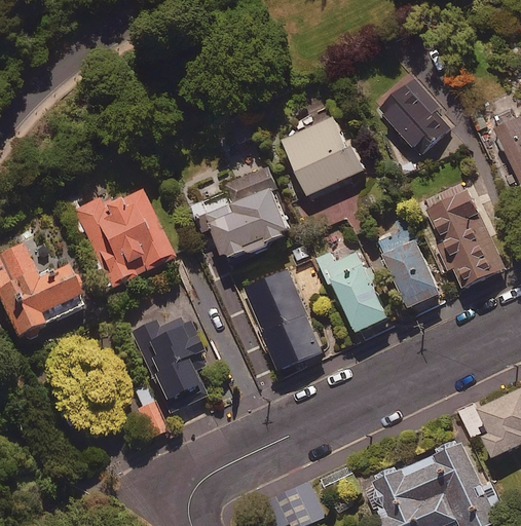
[(379,108),(400,132),(394,137),(401,144),(407,140),(419,154),(450,126),(409,81),(379,108)]
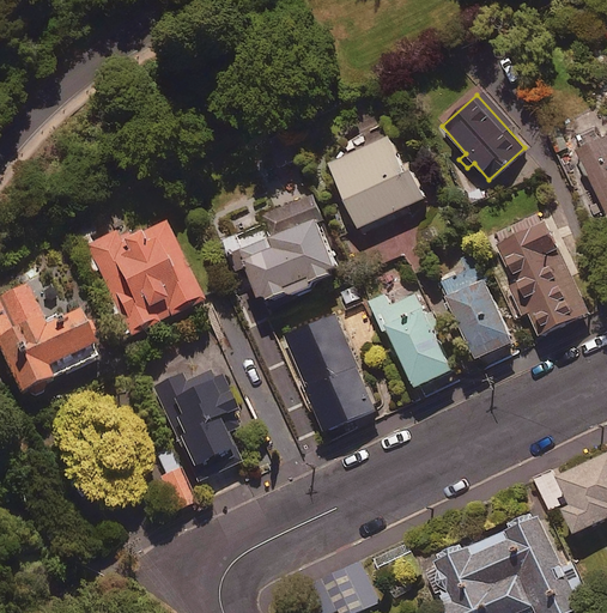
[(606,134),(575,150),(606,220),(606,134)]
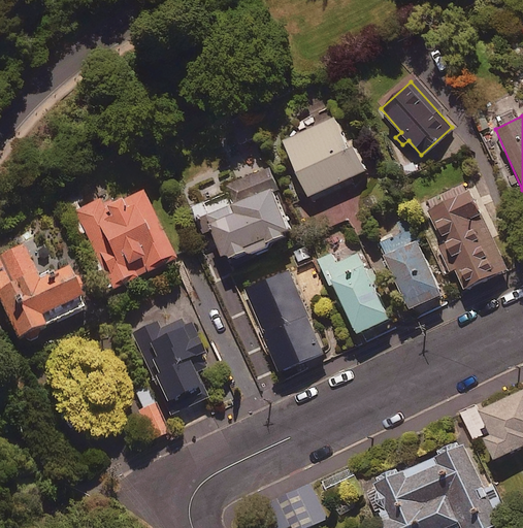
[(346,142),(334,117),(284,140),(308,195),(366,169),(353,139),(346,142)]
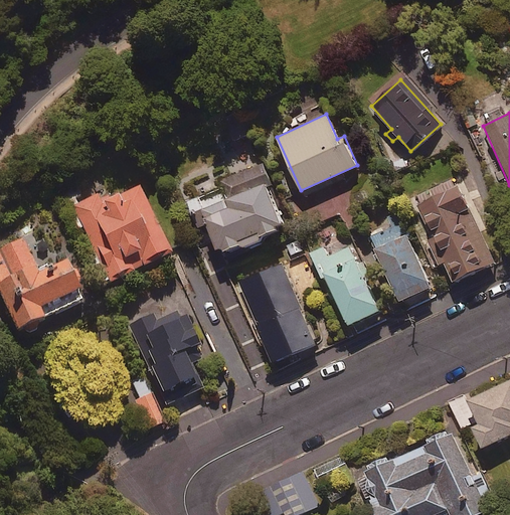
[(244,245),(245,249),(264,242),(261,235),(284,226),(259,162),(221,177),(226,190),(201,200),(221,251),(226,248),(227,251),(244,245)]
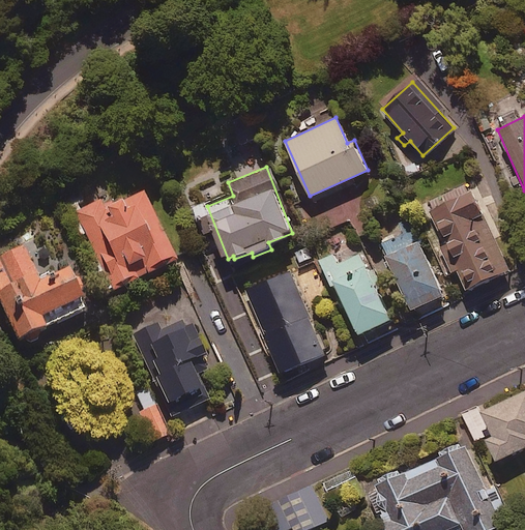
[(507,269),(468,183),(429,201),(432,209),(428,210),(442,243),(439,245),(450,269),(455,267),(465,289),(507,269)]
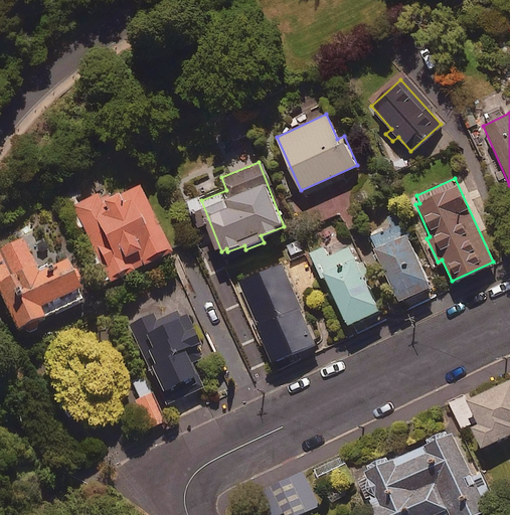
[(74,228),(78,226),(105,282),(167,252),(136,186),(102,203),(98,193),(74,204),(70,194),(60,199),(74,228)]
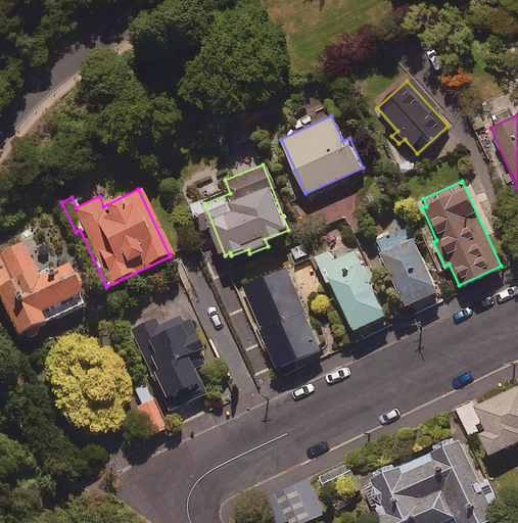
[(408,304),(438,290),(402,215),(389,220),(394,230),(376,239),(408,304)]
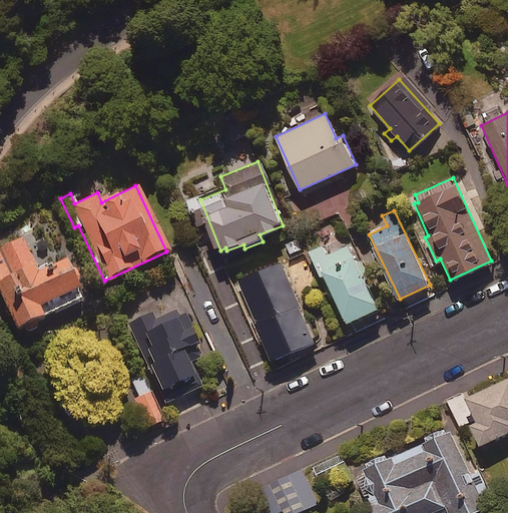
[(39,275),(20,236),(0,245),(0,307),(12,331),(79,298),(62,263),(39,275)]
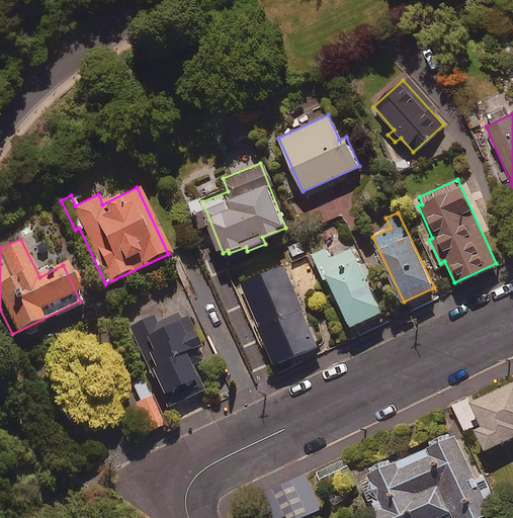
[(329,283),(353,332),(383,317),(352,253),(329,264),(324,254),(311,260),(324,285),(329,283)]
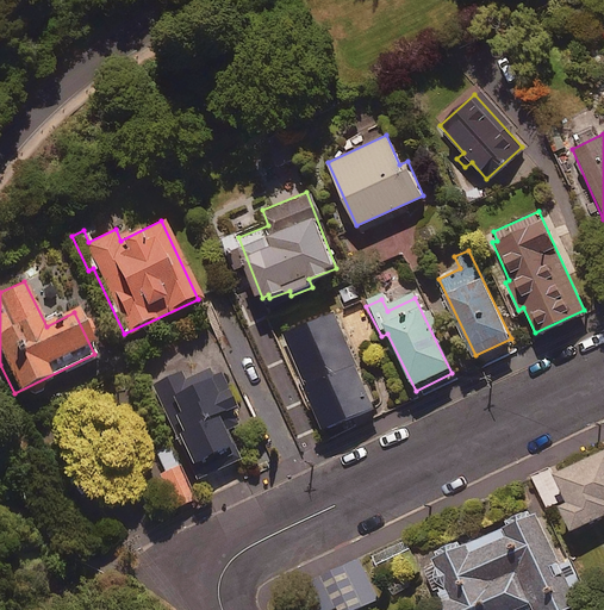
[(371,406),(330,316),(284,336),(324,427),(371,406)]
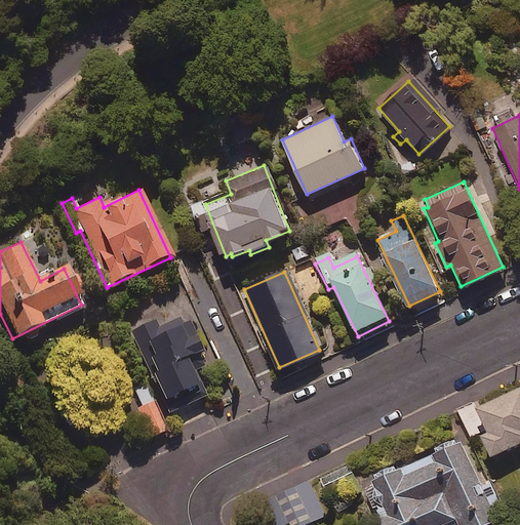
[(206,364),(183,314),(157,326),(154,321),(128,332),(166,413),(202,397),(191,371),(206,364)]
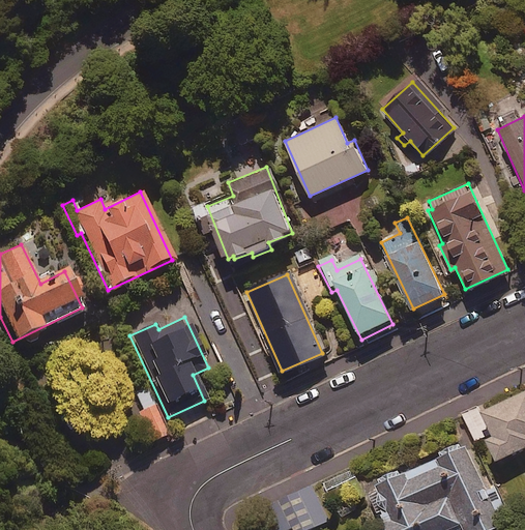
[(471,440),(485,434),(497,461),(524,446),(524,391),(479,413),(476,407),(459,415),(471,440)]
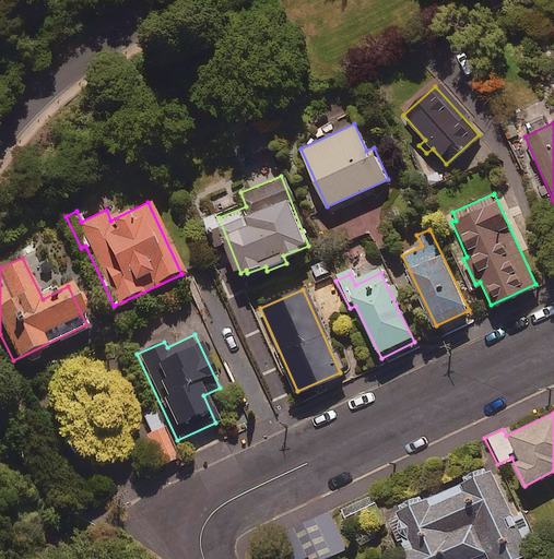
[(158,426),(139,437),(157,470),(177,459),(158,426)]
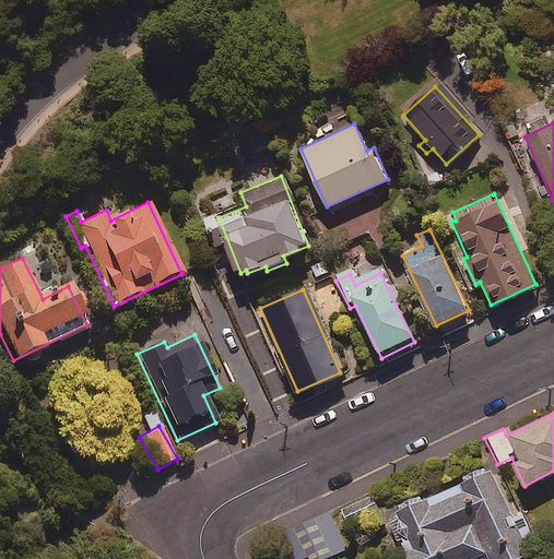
[(463,475),(466,479),(388,515),(408,558),(476,558),(487,555),(488,558),(516,558),(534,550),(517,513),(511,515),(487,464),(463,475)]
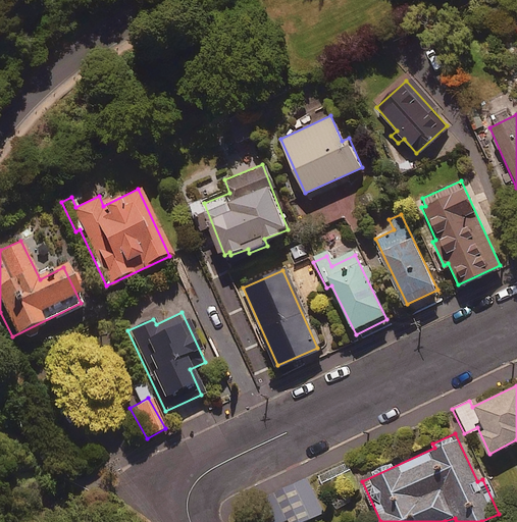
[(298,521),(321,512),(306,477),(261,498),(271,521),(278,521),(287,518),(288,521),(298,521)]
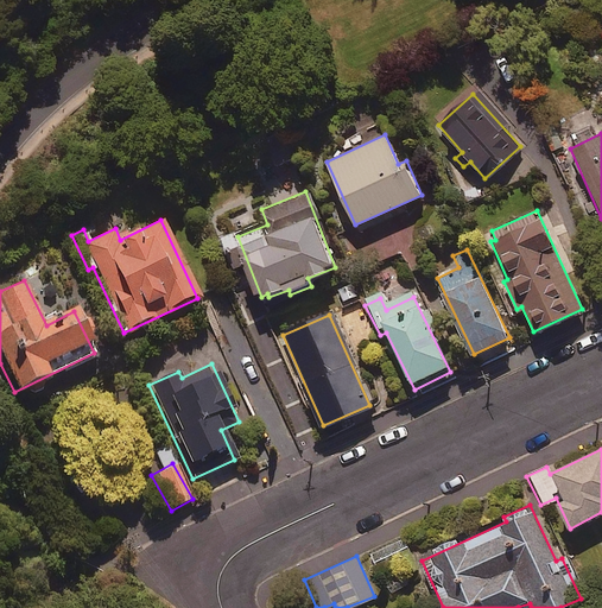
All buildings are outlined.
